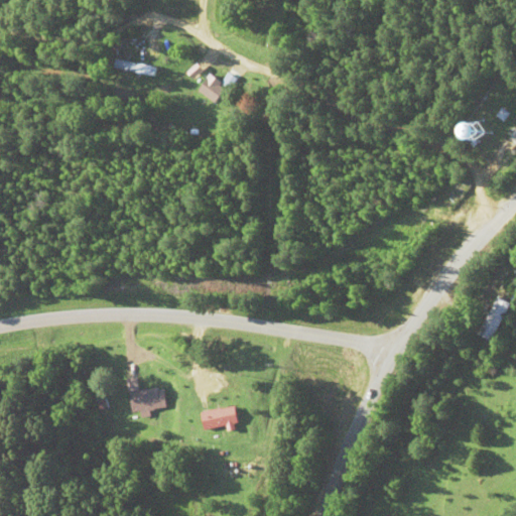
[(115,69),(155,75),(157,66),(116,59),(115,69)]
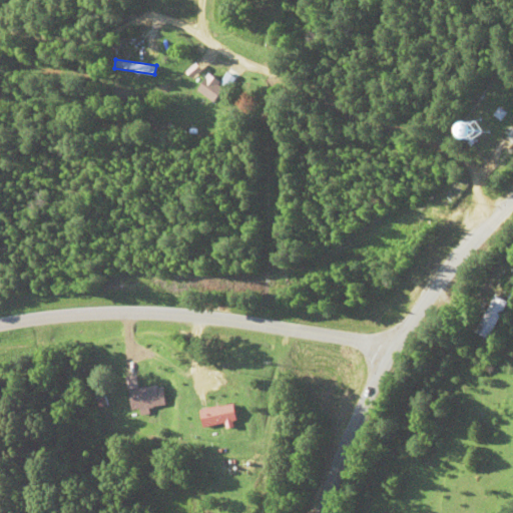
[(197,89),(213,101),(224,85),(208,73),(197,89)]
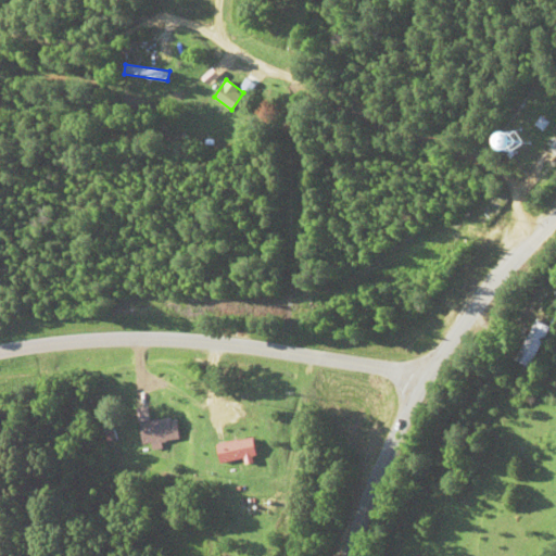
[(533,139),(520,129),(512,141),(525,151),(533,139)]
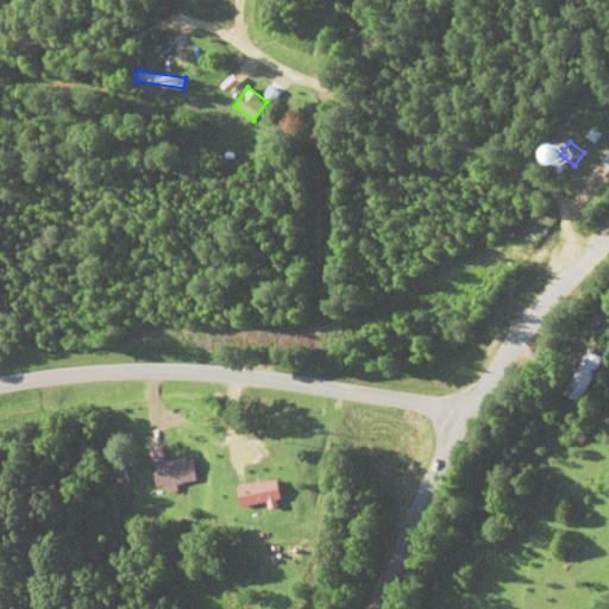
[(581,403),(604,358),(589,350),(564,394),(581,403)]
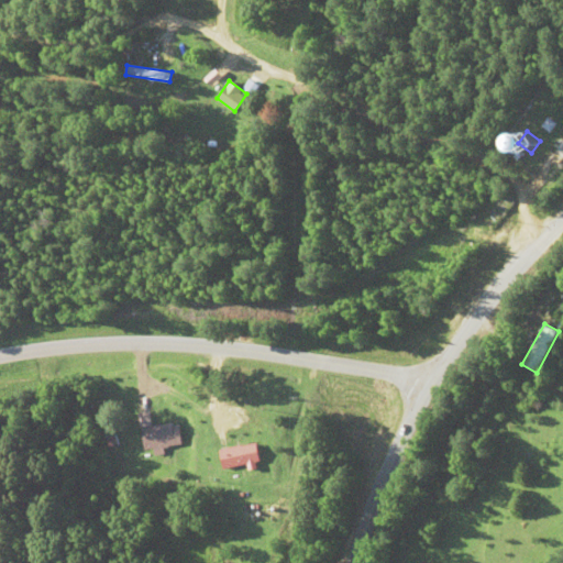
[(178,422),(150,427),(147,411),(138,414),(142,449),(181,444),(178,422)]
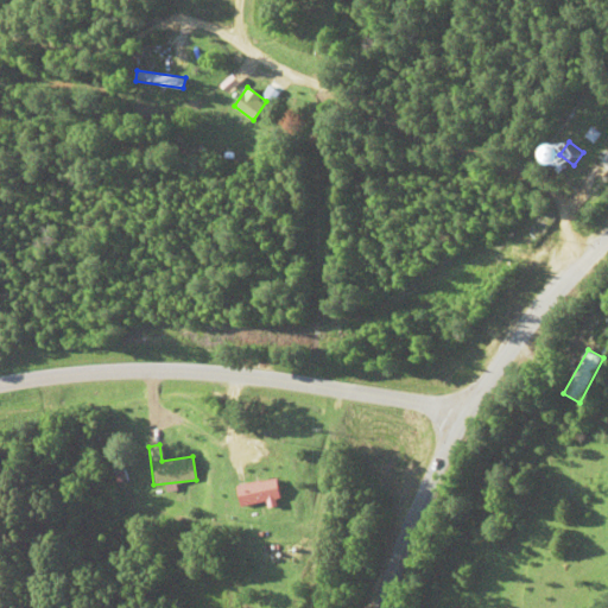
[(282,500),(280,480),(240,483),(241,504),(282,500)]
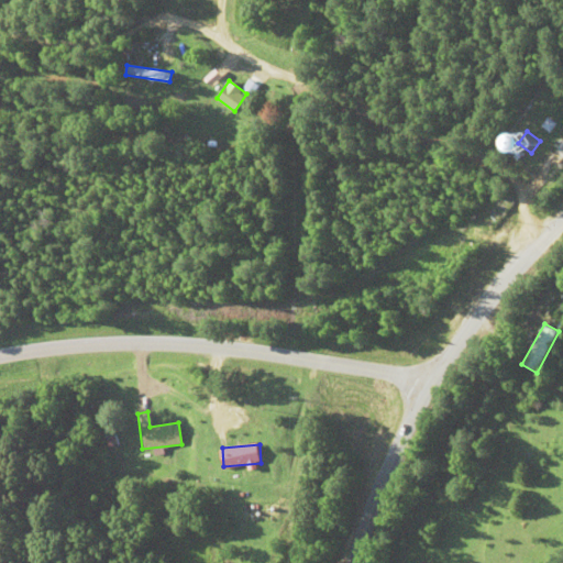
[(275,515),(275,504),(246,504),(246,515),(275,515)]
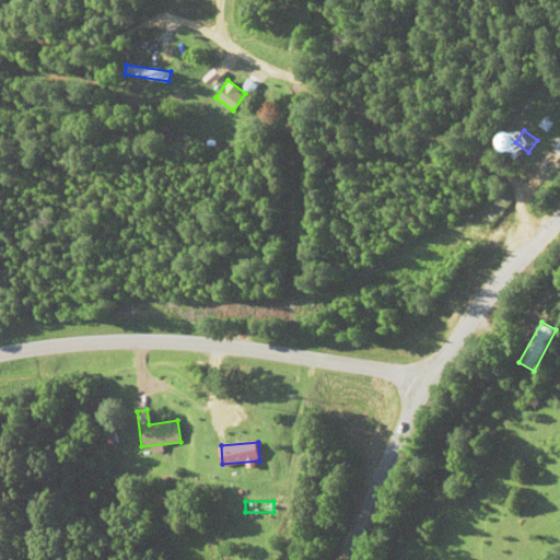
All buildings are outlined.
